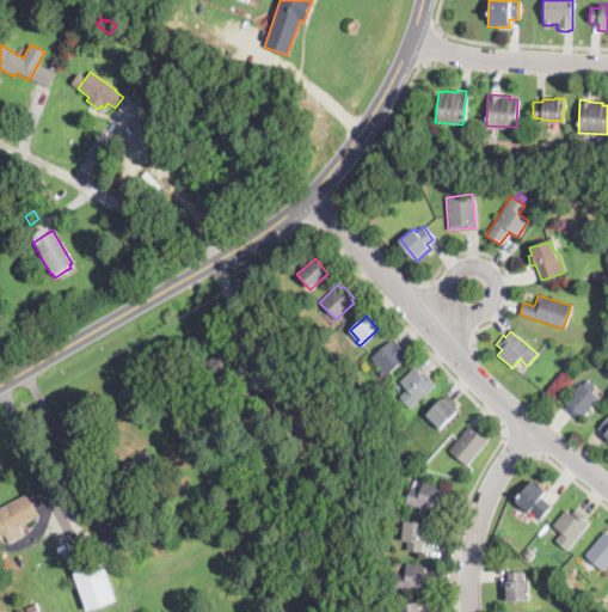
[(390,341),(392,343),(394,341),(395,342),(406,353),(403,356),(405,359),(386,375),(370,357),(390,341)]
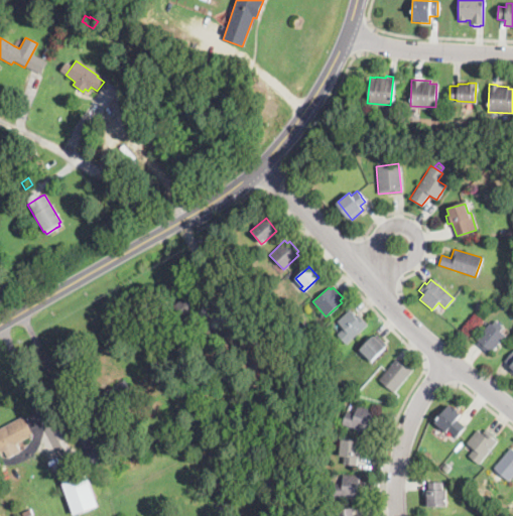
[(186,315),(181,319),(172,305),(190,293),(193,292),(202,306),(186,315)]
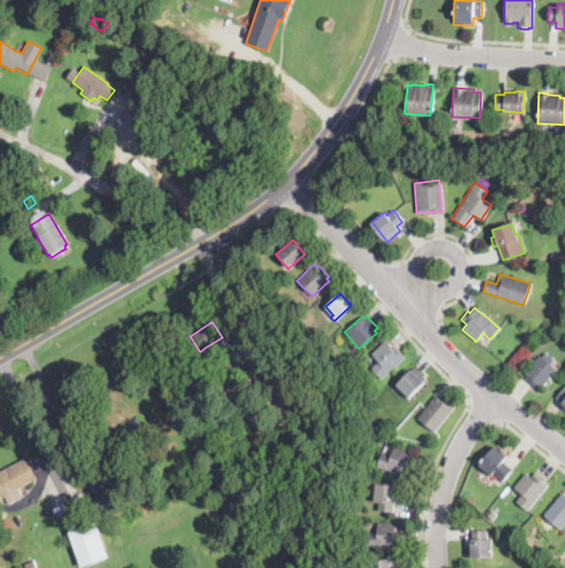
[(557,336),(551,340),(547,334),(555,331),(557,336)]
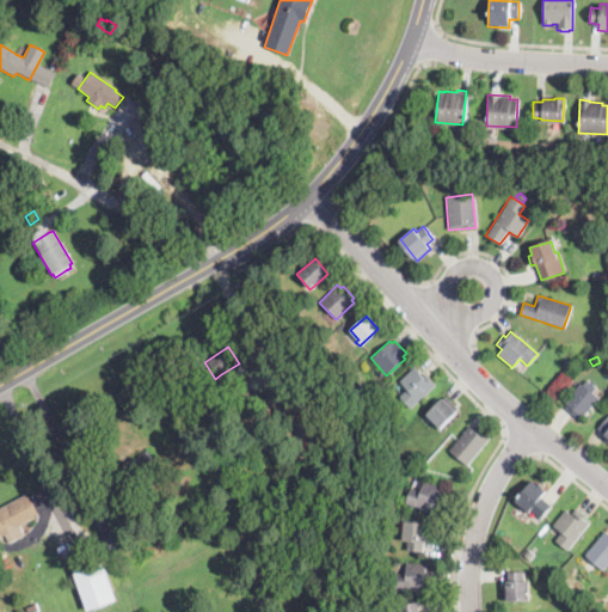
[(315,366),(309,371),(305,365),(309,360),(315,366)]
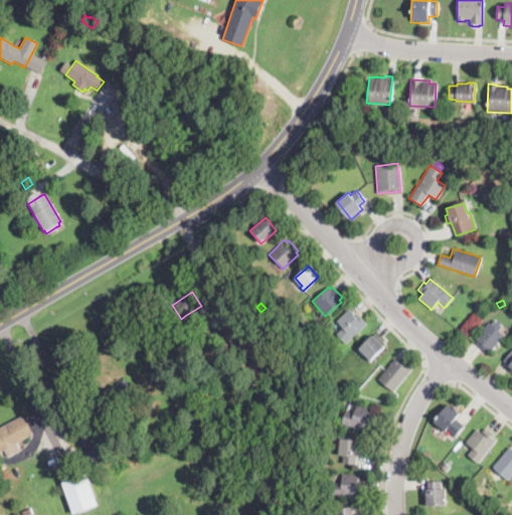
[(358,321),(360,320),(361,320),(365,325),(344,344),(335,334),(342,328),(336,321),(348,310),(358,321)]
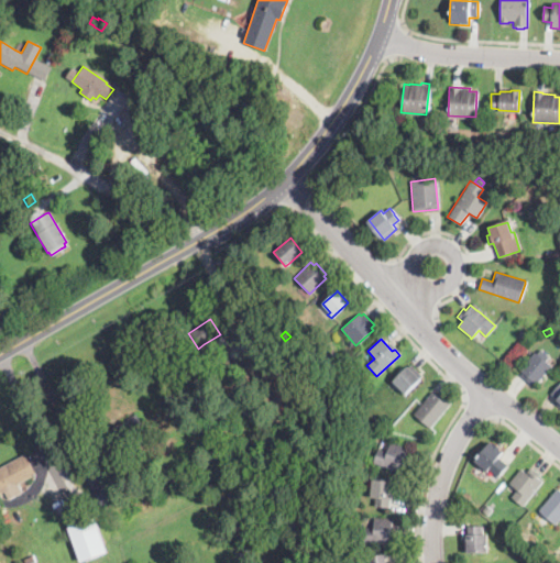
[(333,357),(327,362),(322,356),(328,351),(333,357)]
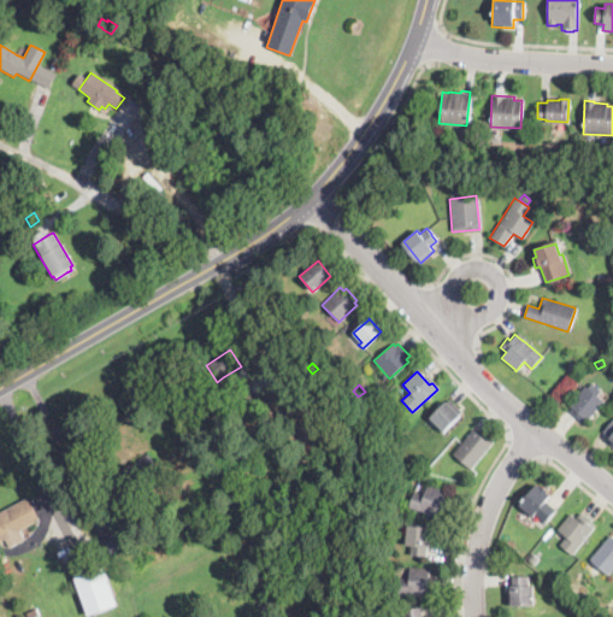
[(593,413),(588,421),(587,421),(584,418),(582,422),(569,411),(572,409),(569,405),(583,388),(593,394),(602,401),(593,413)]
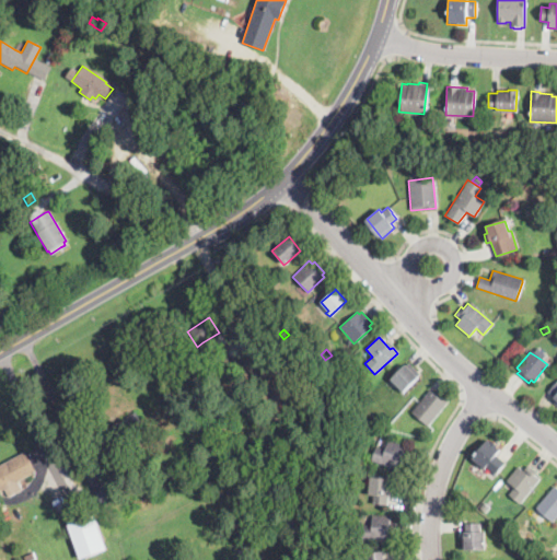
[(417,380),(402,393),(390,378),(404,365),(417,380)]
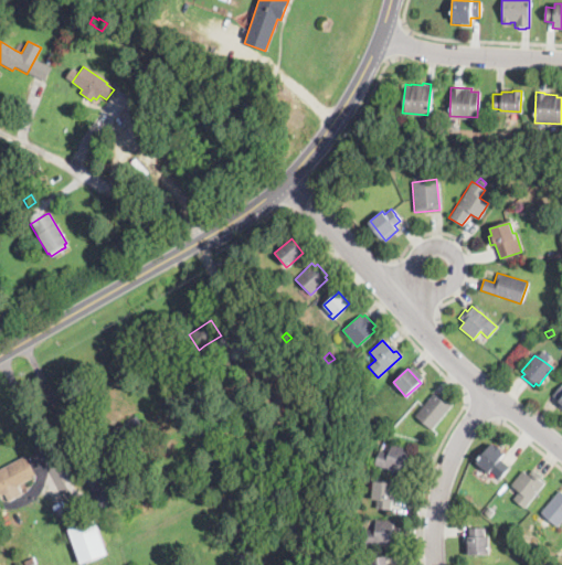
[(561,411),(557,406),(560,403),(551,396),(561,382),(561,411)]
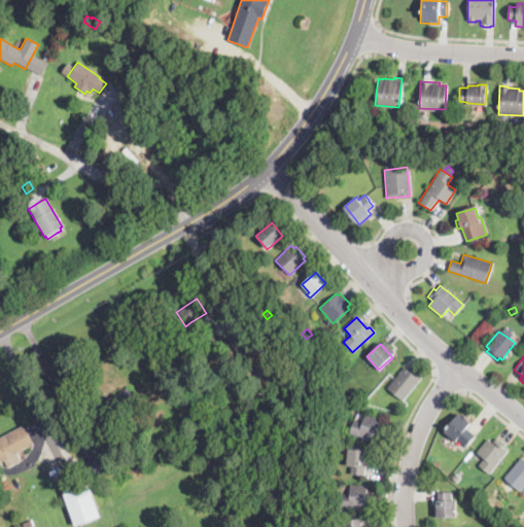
[(408,372),(409,373),(411,370),(420,377),(402,400),(386,388),(403,367),(408,372)]
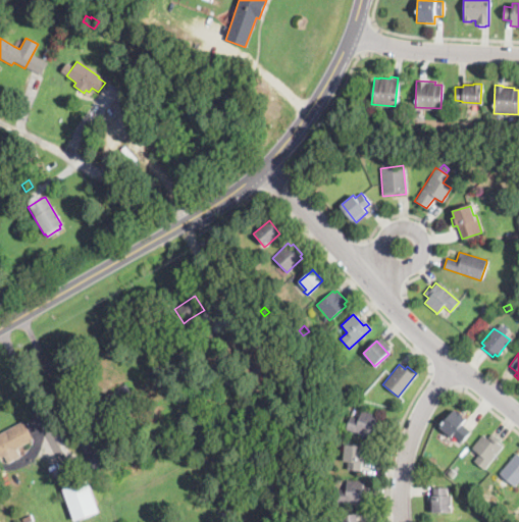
[(376,419),(374,422),(381,424),(378,433),(375,432),(372,439),(345,428),(349,418),(350,416),(358,419),(361,409),(377,415),(376,419)]
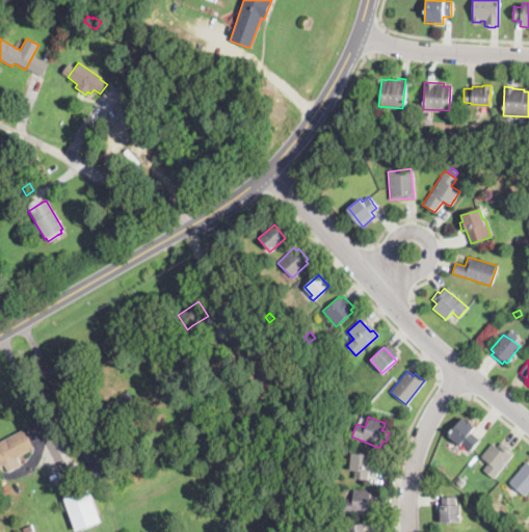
[(461,418),(466,421),(467,420),(472,424),(471,425),(474,428),(470,432),(479,441),(468,454),(446,436),(461,418)]
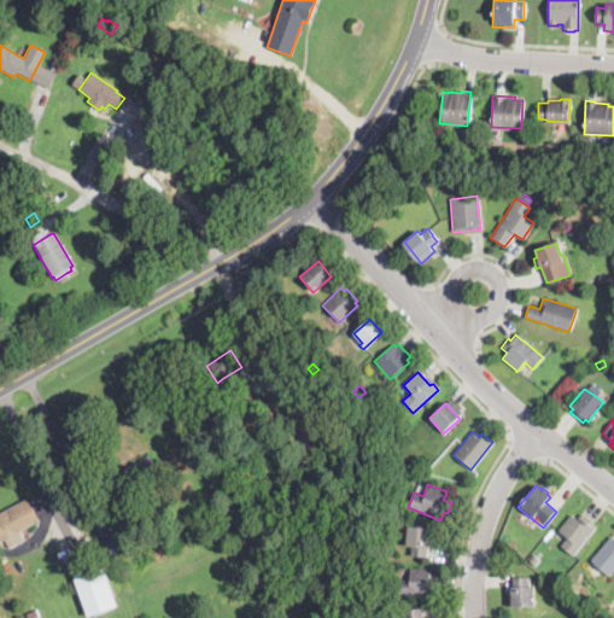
[(18,536),(19,537),(21,538),(12,543),(9,537),(0,542),(0,512),(25,499),(37,520),(17,532),(18,536)]
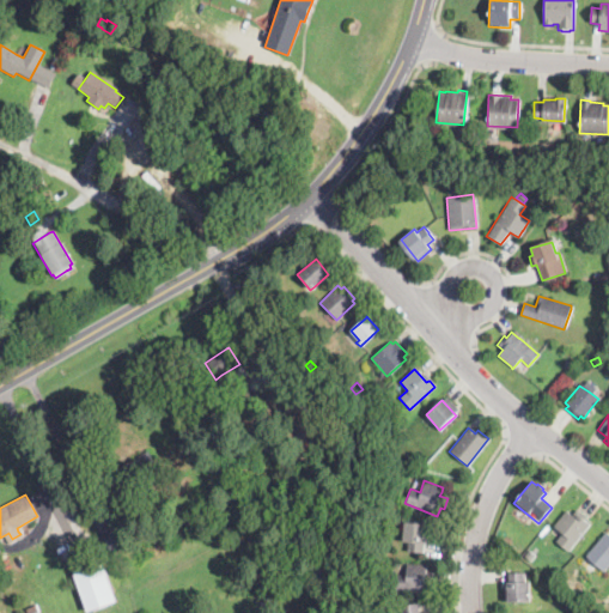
[(241,504),(232,509),(229,501),(237,497),(241,504)]
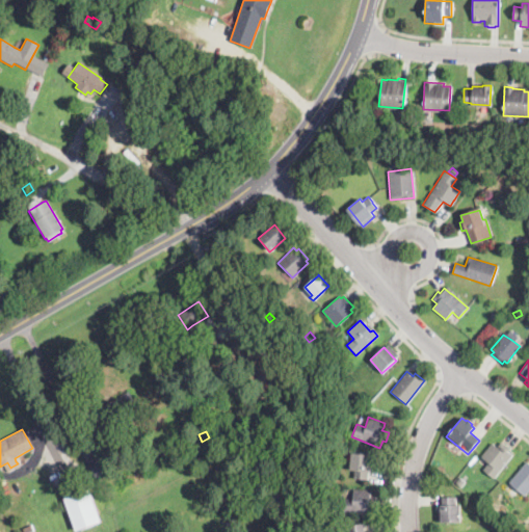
[(503,445),(508,449),(506,451),(511,455),(495,476),(492,479),(486,475),(481,471),(487,462),(480,457),(491,444),(495,447),(499,443),(503,445)]
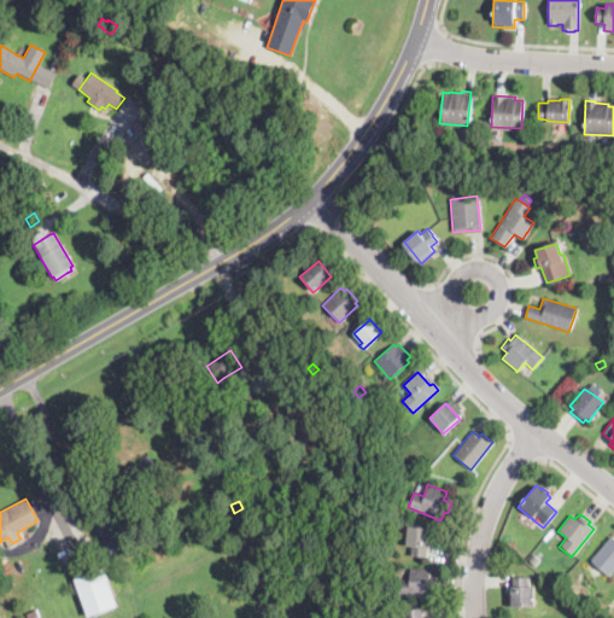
[(432,543),(432,548),(427,548),(426,558),(410,555),(409,555),(410,546),(405,546),(407,536),(408,526),(432,529),(431,536),(433,536),(432,543)]
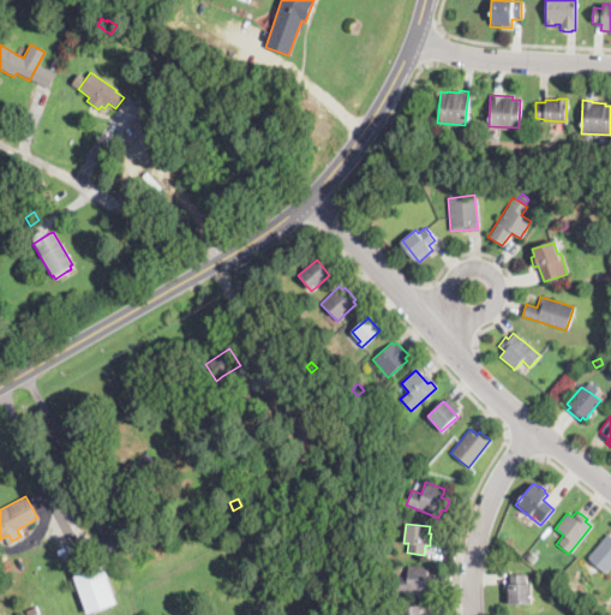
[(109,547),(107,548),(101,539),(108,535),(109,533),(115,542),(109,547)]
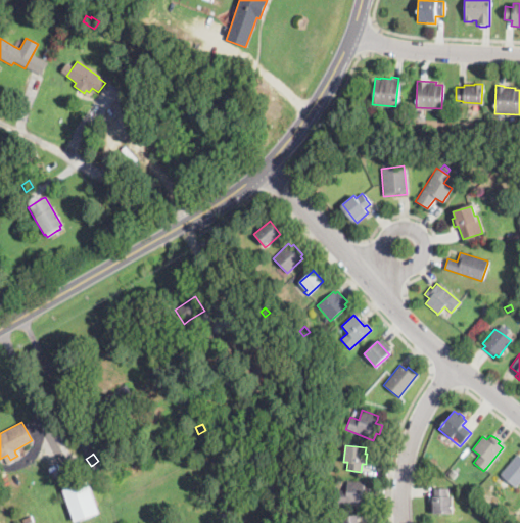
[(519,481),(515,487),(505,478),(502,481),(498,477),(516,455),(519,458),(519,481)]
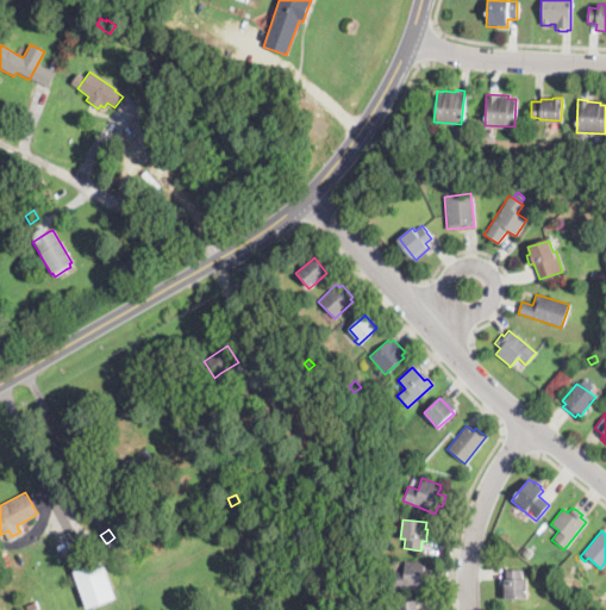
[(526,558),(526,559),(520,554),(525,548),(531,553),(526,558)]
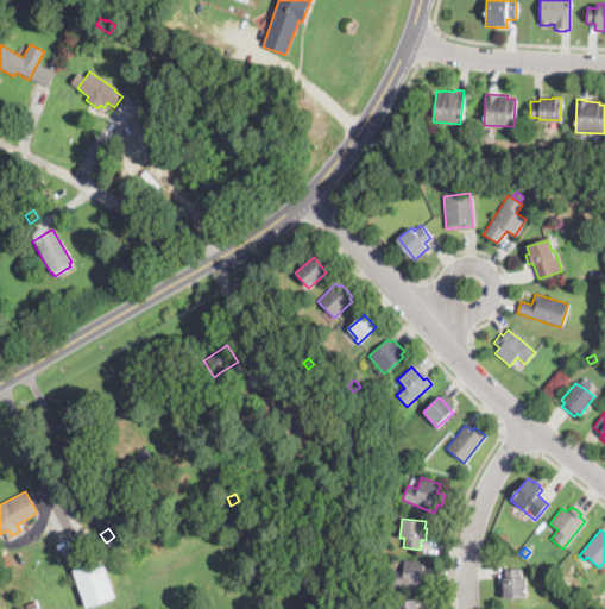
[(115,596),(86,607),(73,569),(101,558),(115,596)]
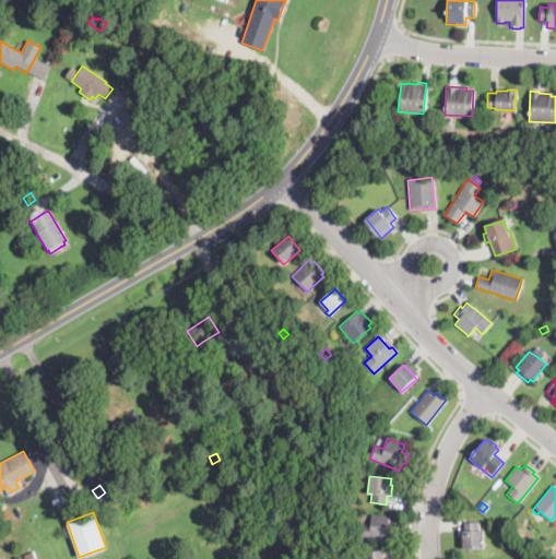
[(395,523),(394,528),(394,533),(391,533),(391,540),(359,539),(361,524),(369,524),(370,514),(388,514),(388,523),(395,523)]
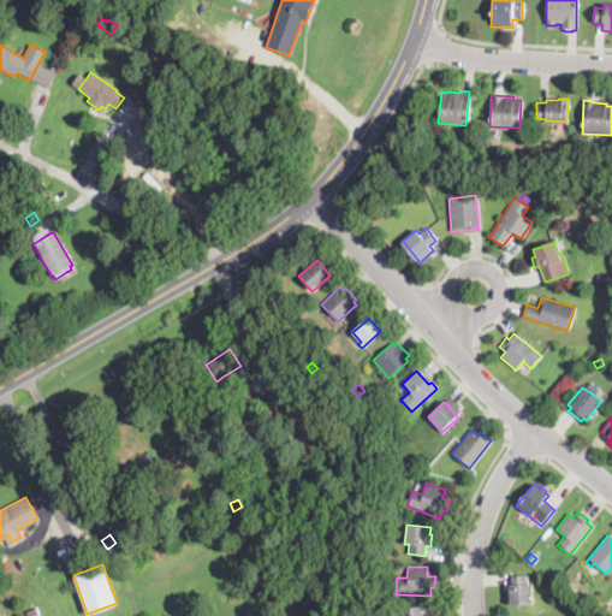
[(526,582),(526,586),(532,585),(533,603),(505,604),(505,586),(510,586),(510,576),(526,576),(526,582)]
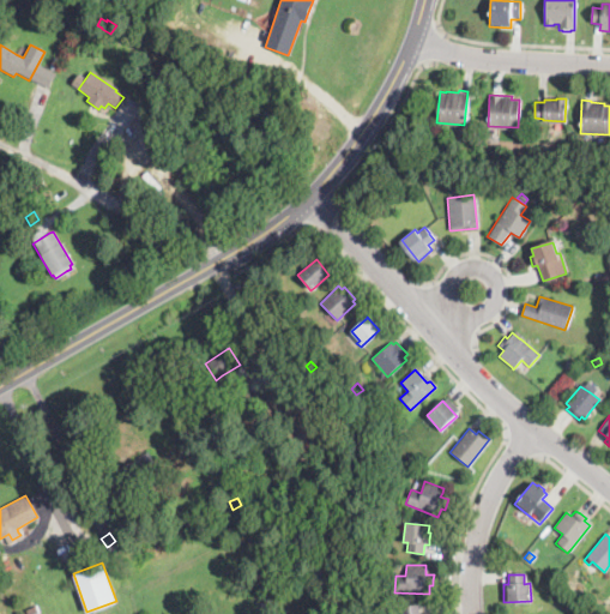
[(418,613),(418,603),(397,605),(397,613),(418,613)]
